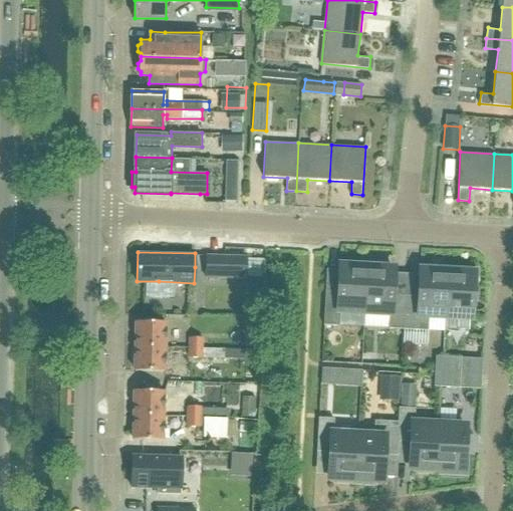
[(207,254),(206,275),(220,275),(221,255),(207,254)]
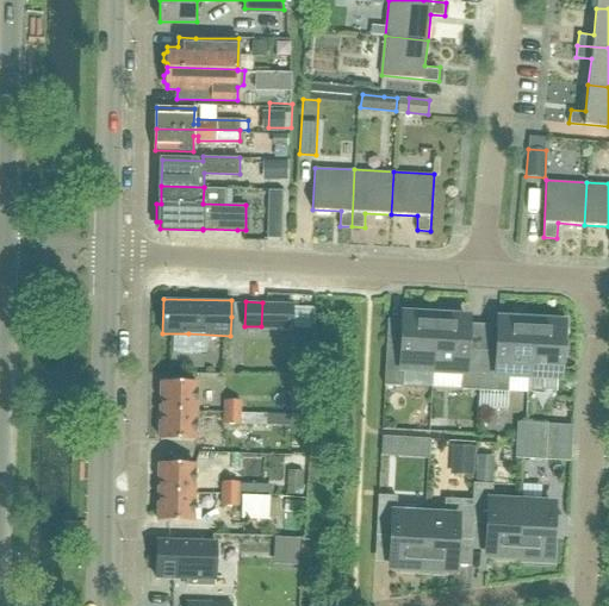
[(403,345),(386,344),(385,383),(403,385),(404,367),(433,369),(436,311),(415,310),(415,314),(405,313),(403,345)]
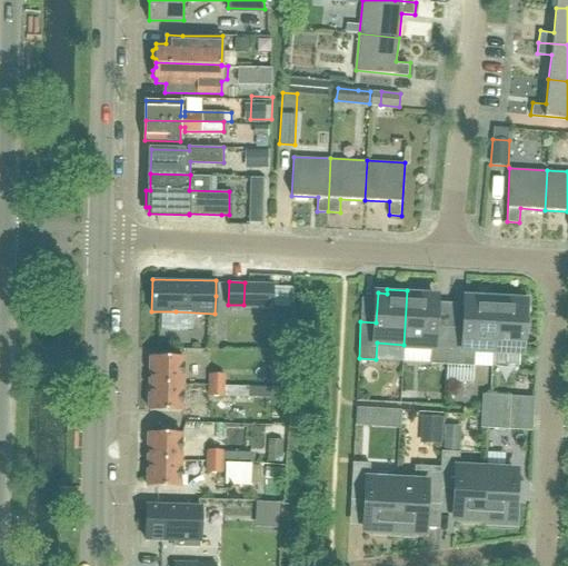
[(447,364),(449,326),(434,326),(436,296),(426,296),(426,291),(407,290),(404,345),(431,346),(430,363),(447,364)]
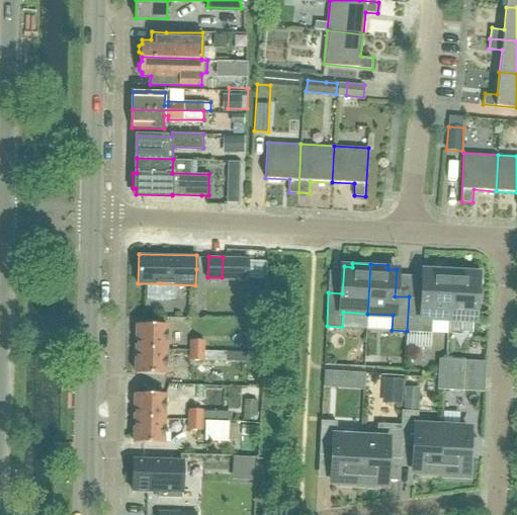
[(432,317),(448,318),(451,268),(433,267),(433,271),(425,271),(423,297),(409,296),(407,331),(431,332),(432,317)]
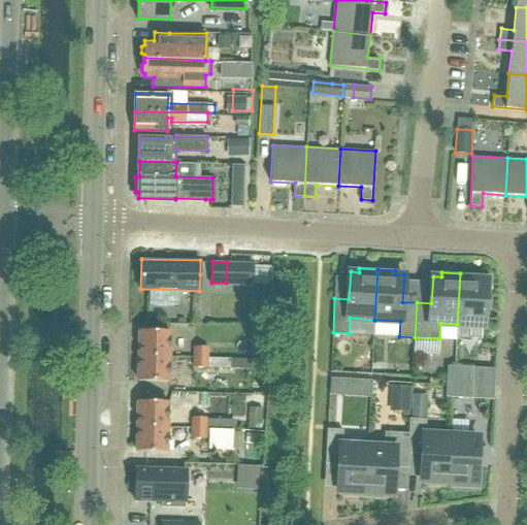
[(491,275),(460,273),(457,324),(484,325),(486,297),(490,297),(491,275)]
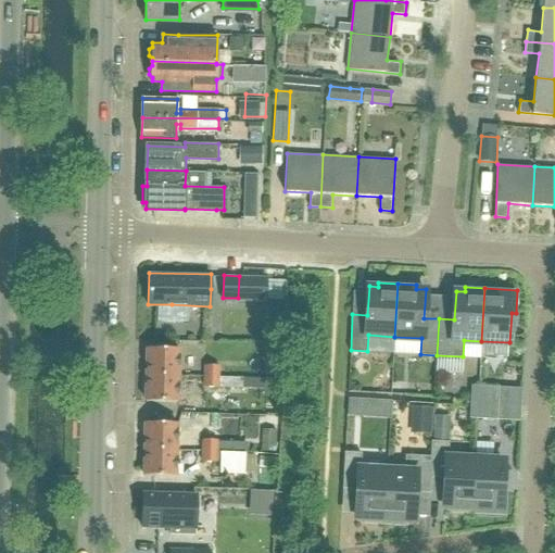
[(178,348),(164,347),(147,347),(147,373),(177,374),(178,348)]
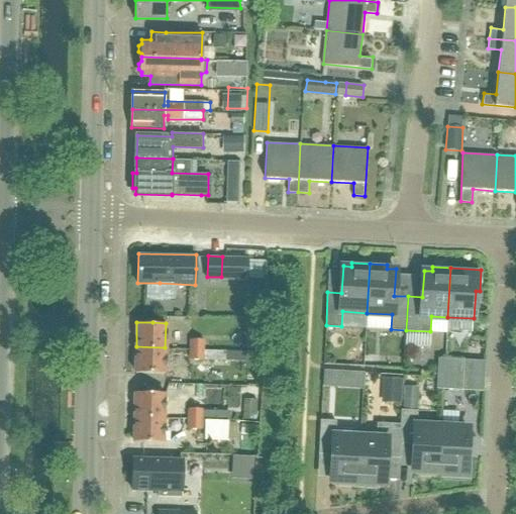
[(190,336),(190,346),(204,346),(205,336),(190,336)]
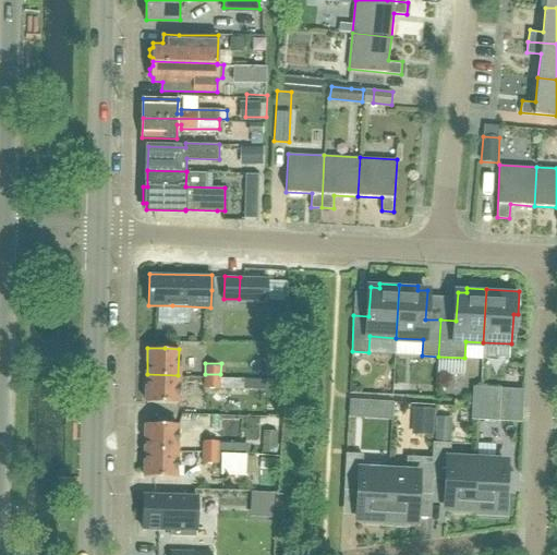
[(178,375),(147,374),(146,401),(177,402),(178,375)]
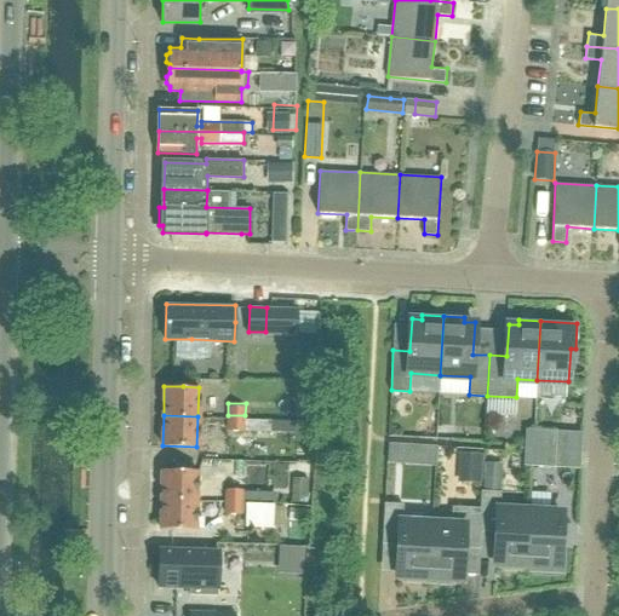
[(245,415),(228,415),(228,427),(271,429),(271,418),(245,418),(245,415)]
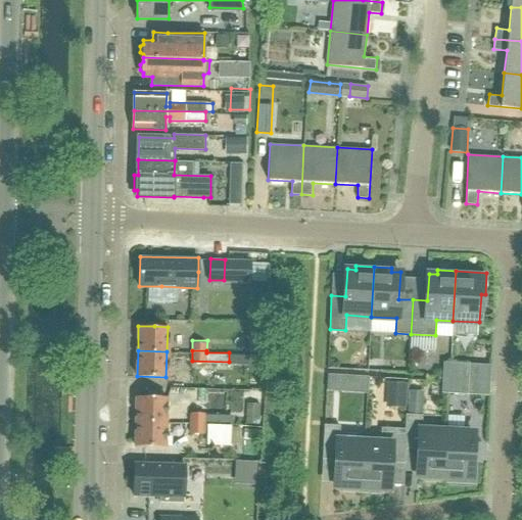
[(443,362),(442,391),(467,393),(469,363),(443,362)]
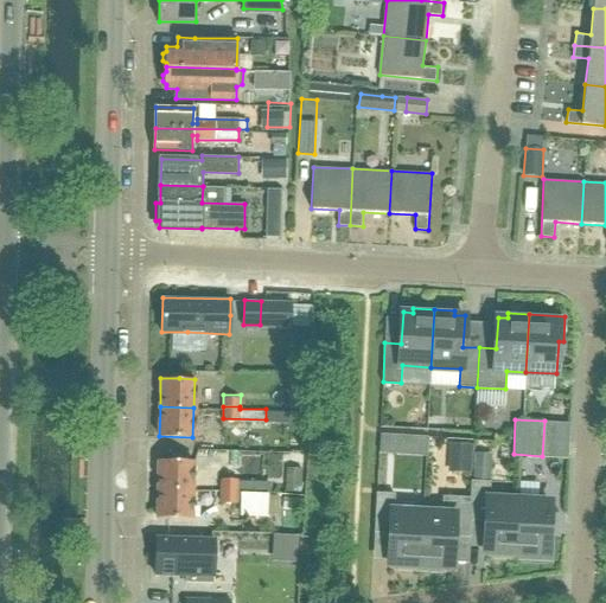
[(192,460),(176,460),(158,459),(158,488),(191,488),(192,460)]
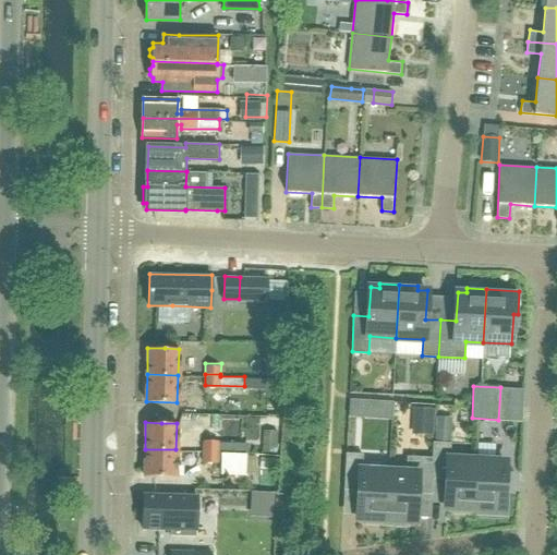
[(508,442),(508,424),(486,425),(486,443),(508,442)]
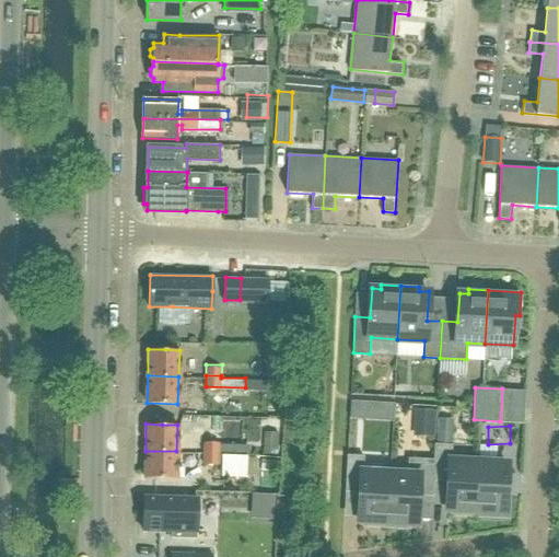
[(205,441),(204,452),(246,453),(246,443),(205,441)]
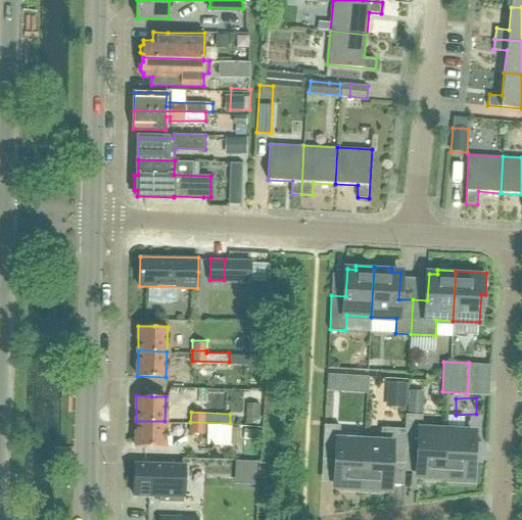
[(426,480),(444,481),(446,431),(422,429),(422,415),(406,414),(406,428),(405,447),(406,447),(419,448),(418,475),(427,476),(426,480)]
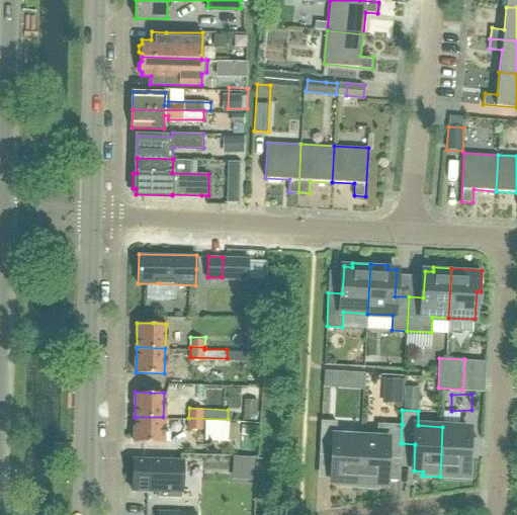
[(163,417),(135,417),(134,442),(151,442),(163,443),(163,417)]
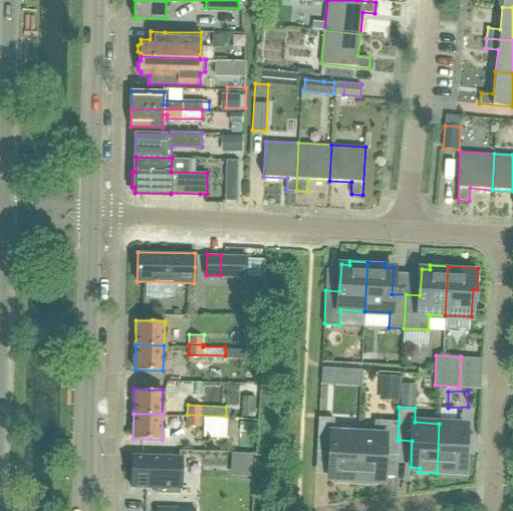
[(173,431),(185,431),(184,415),(173,415),(173,431)]
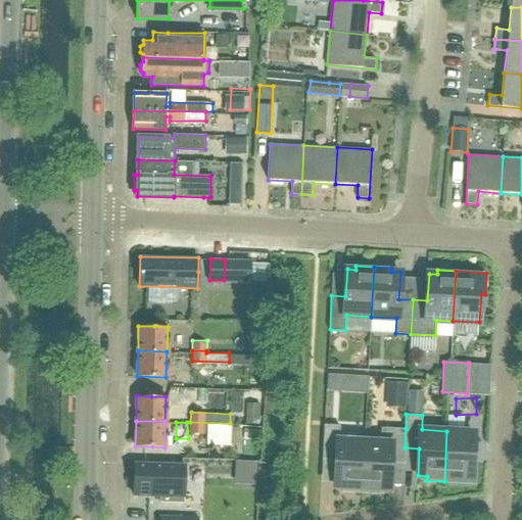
[(230,423),(190,422),(190,442),(229,443),(230,423)]
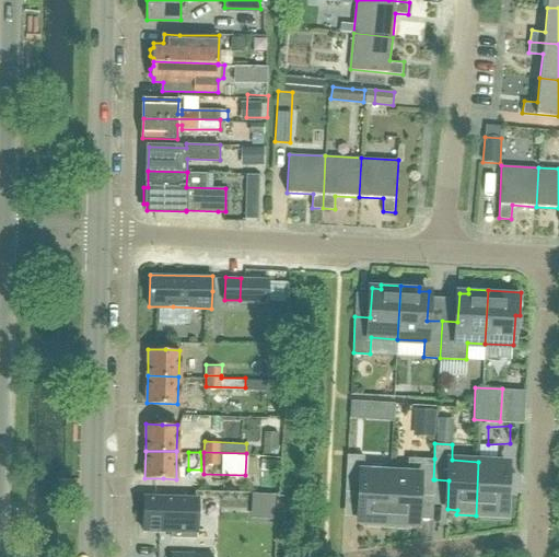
[(280,474),(281,454),(260,453),(259,473),(280,474)]
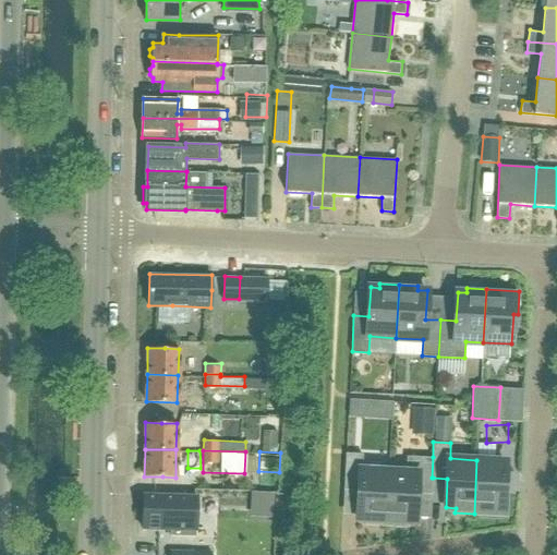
[(363,454),(347,453),(346,453),(344,489),(360,490),(358,518),(367,519),(367,523),(386,525),(389,471),(362,469),(363,454)]
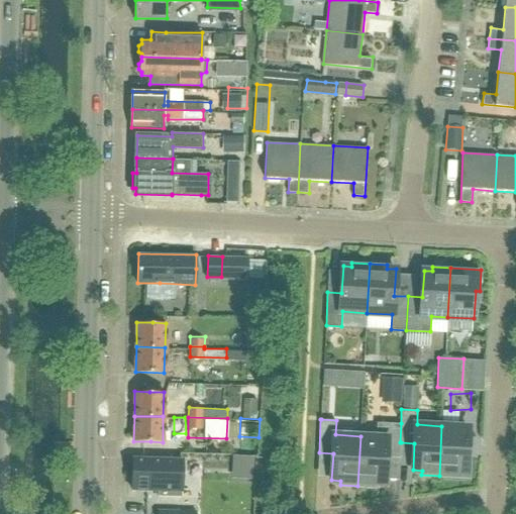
[(360,436),(357,486),(375,487),(376,483),(384,483),(386,455),(400,456),(401,442),(400,442),(401,423),(377,422),(377,436),(360,436)]
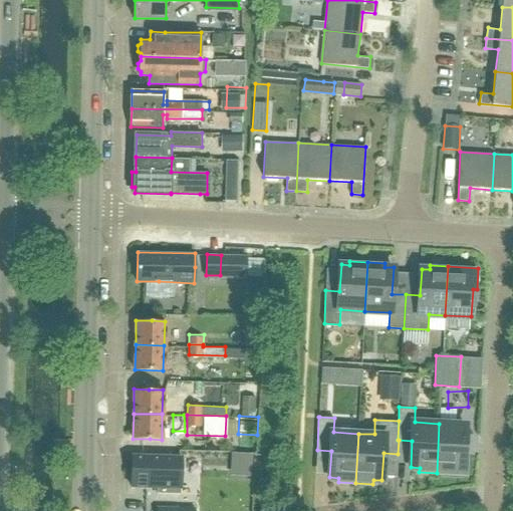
[(465,425),(439,424),(437,473),(467,474),(468,453),(464,453),(465,425)]
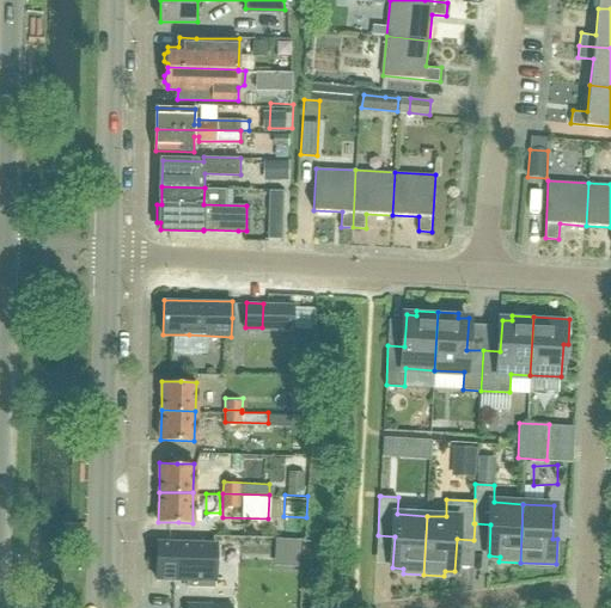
[(217,542),(157,541),(156,578),(188,579),(188,581),(188,585),(215,587),(215,581),(217,542)]
